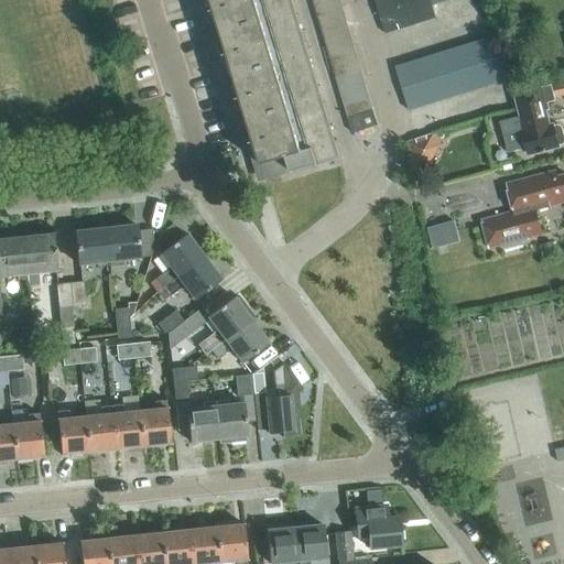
[(339,158),(291,0),(212,0),(261,164),(286,156),(291,171),(313,164),(313,165),(339,158)]
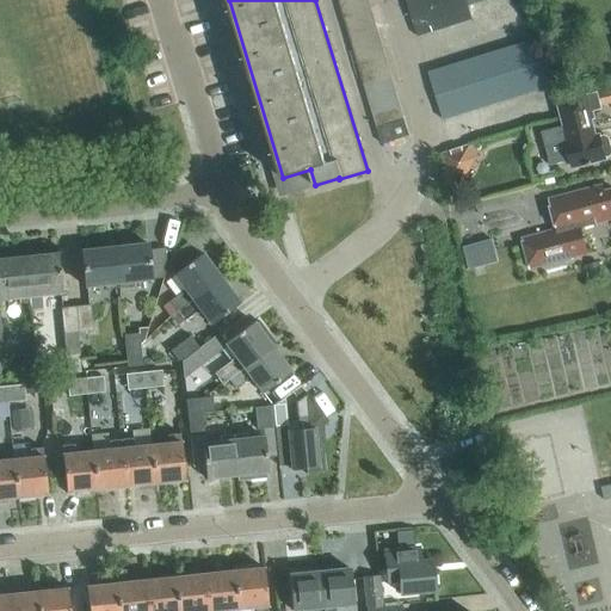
[(371,8),(368,0),(349,0),(339,2),(344,17),(371,8)]
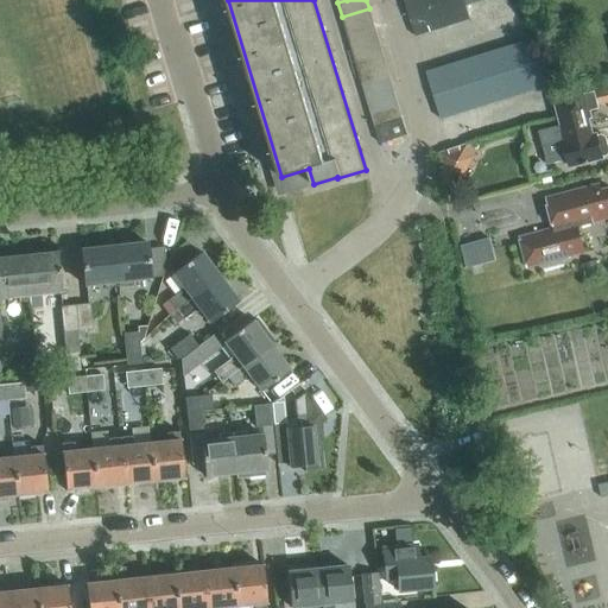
[(422,8),(419,0),(404,0),(409,12),(422,8)]
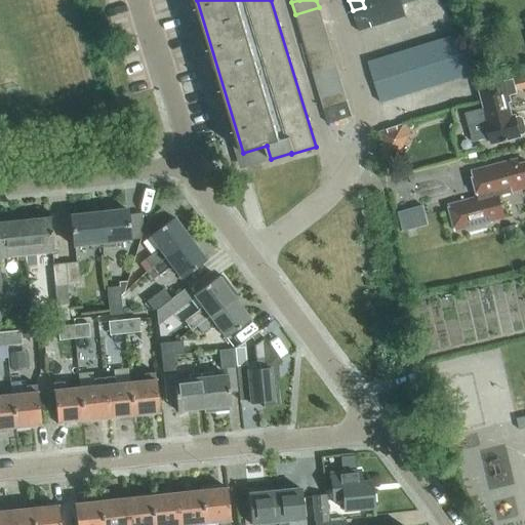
[(394,21),(388,0),(387,0),(376,3),(382,24),(394,21)]
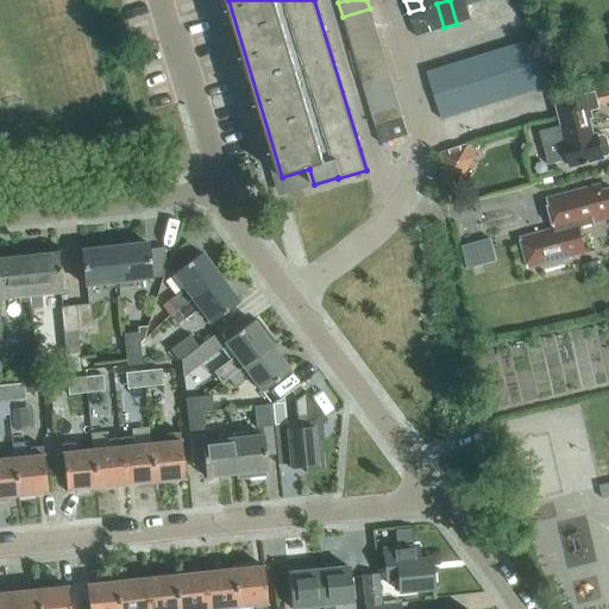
[(471,19),(466,6),(465,0),(450,0),(457,24),(471,19)]
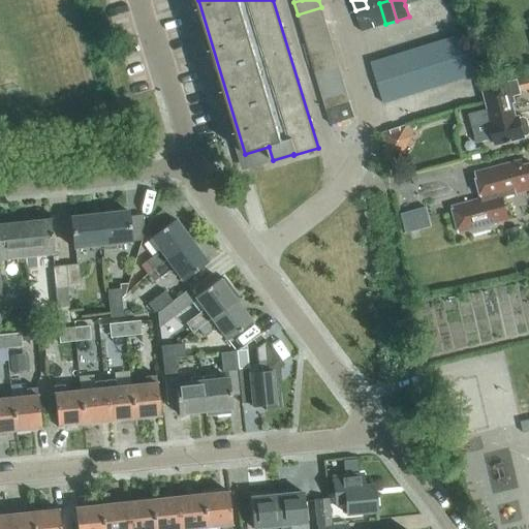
[(385,24),(379,3),(367,7),(373,28),(385,24)]
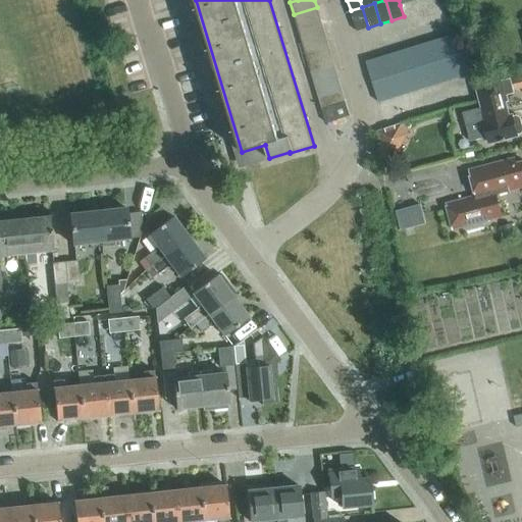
[(320,19),(317,7),(294,14),(297,25),(320,19)]
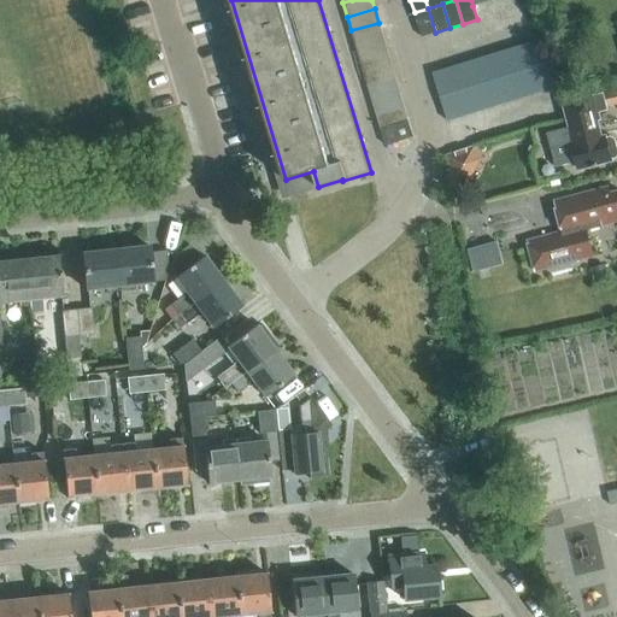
[(435,33),(428,9),(415,12),(422,36),(435,33)]
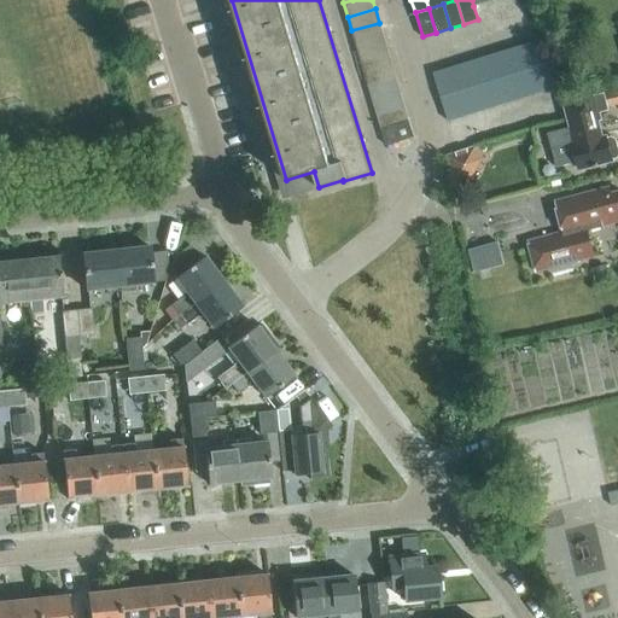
[(384,36),(379,23),(351,30),(356,45),(384,36)]
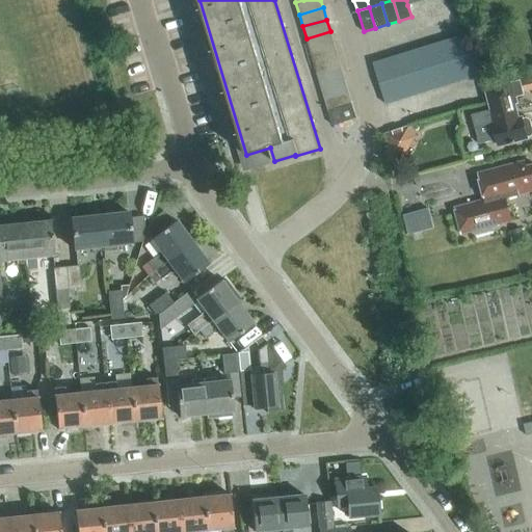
[(334,44),(330,31),(307,38),(310,50),(334,44)]
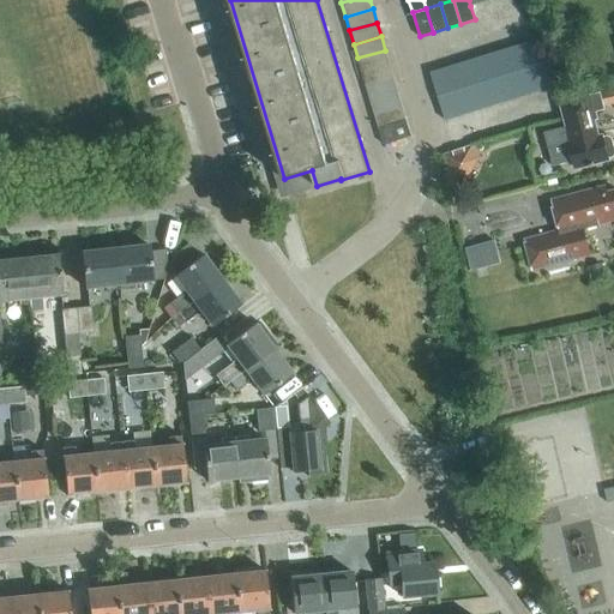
[(541,38),(527,43),(534,66),(548,62),(541,38)]
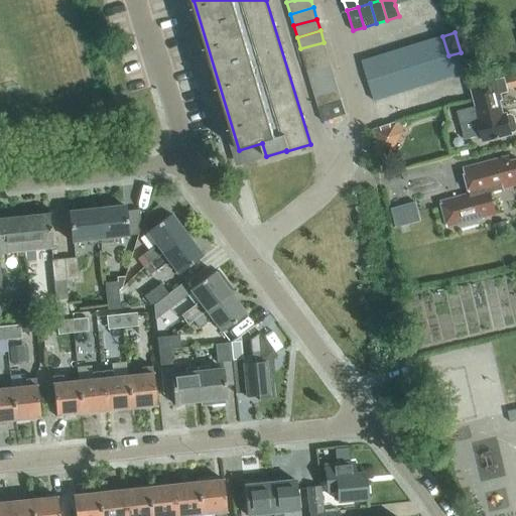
[(448,55),(442,36),(431,39),(437,59),(448,55)]
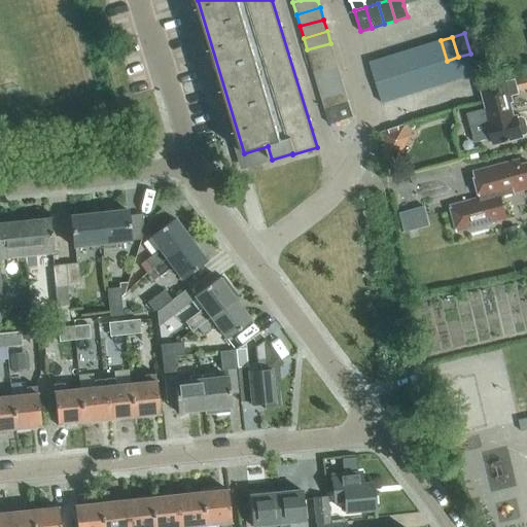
[(447,61),(441,40),(428,44),(434,64),(447,61)]
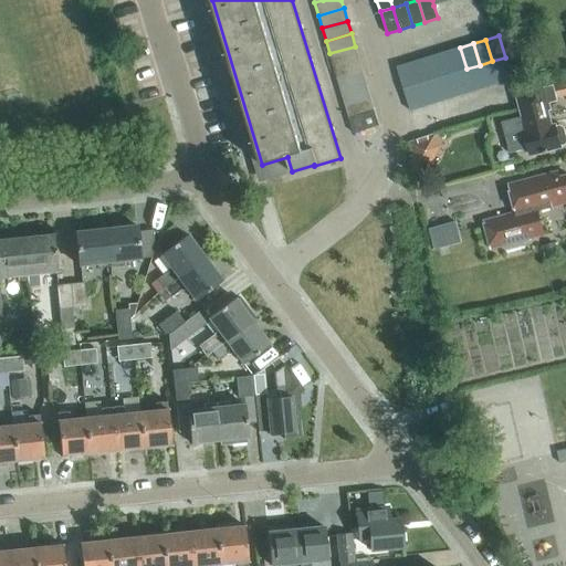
[(359,59),(355,46),(329,53),(334,66),(359,59)]
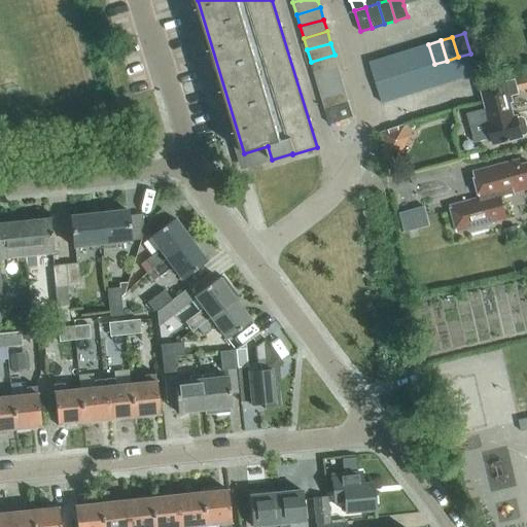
[(434,64),(428,44),(417,47),(423,68),(434,64)]
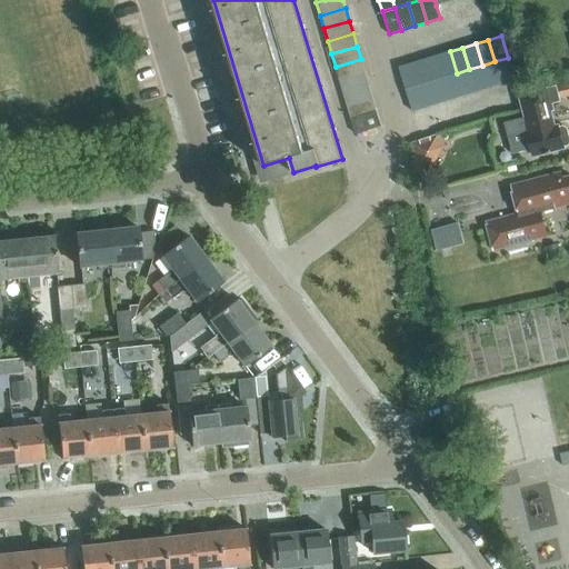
[(457,73),(450,51),(437,56),(443,77),(457,73)]
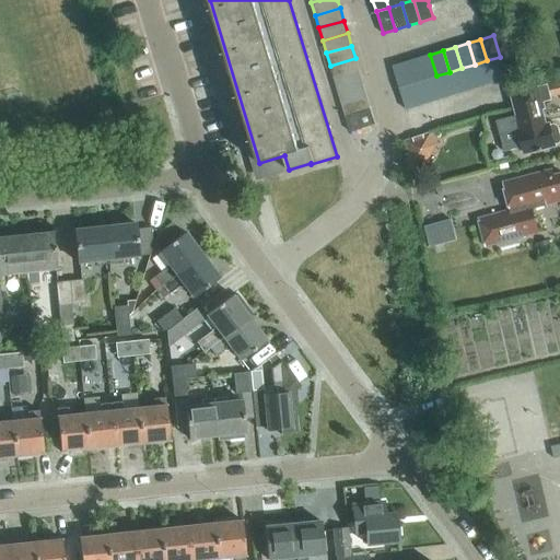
[(436,76),(430,55),(418,58),(424,80),(436,76)]
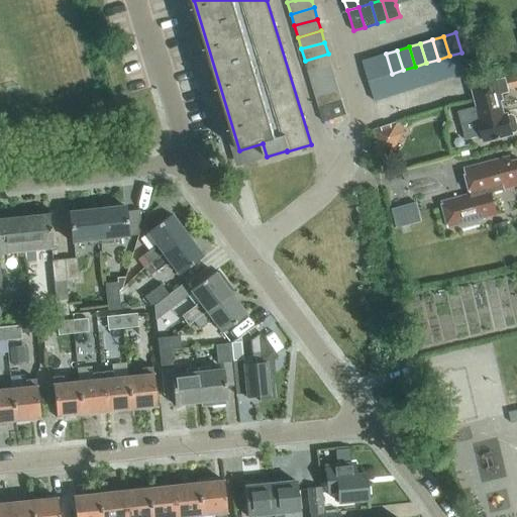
[(468,73),(461,53),(449,56),(455,76),(468,73)]
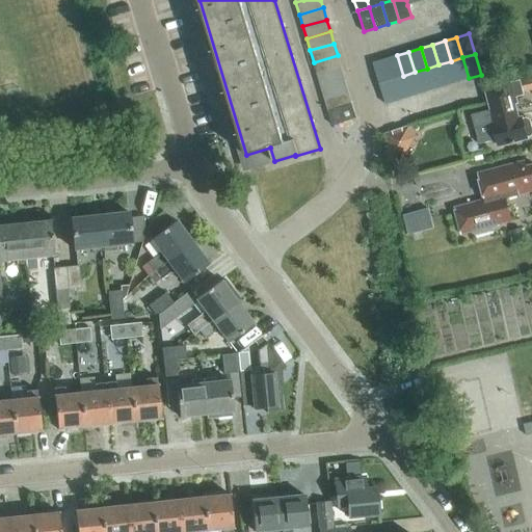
[(341,68),(338,55),(314,62),(317,74),(341,68)]
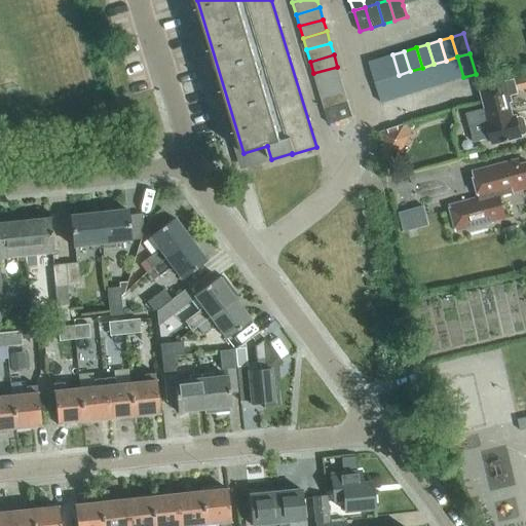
[(399,75),(392,54),(381,59),(387,79),(399,75)]
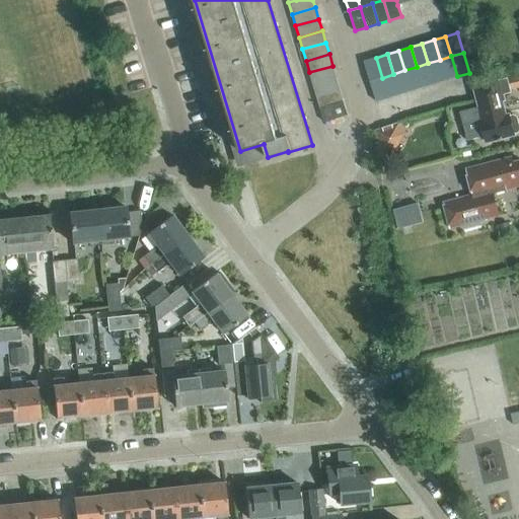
[(457,76),(451,56),(440,60),(446,80),(457,76)]
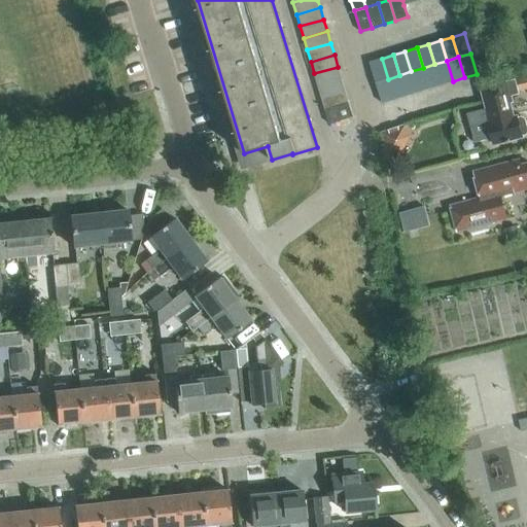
[(388,79),(382,59),(370,62),(376,82),(388,79)]
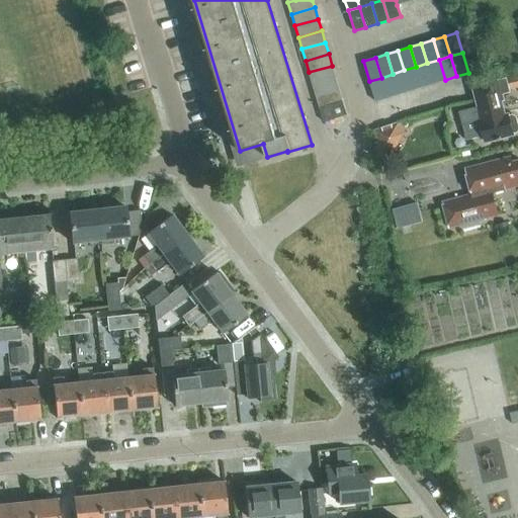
[(445,80),(439,60),(427,63),(433,83),(445,80)]
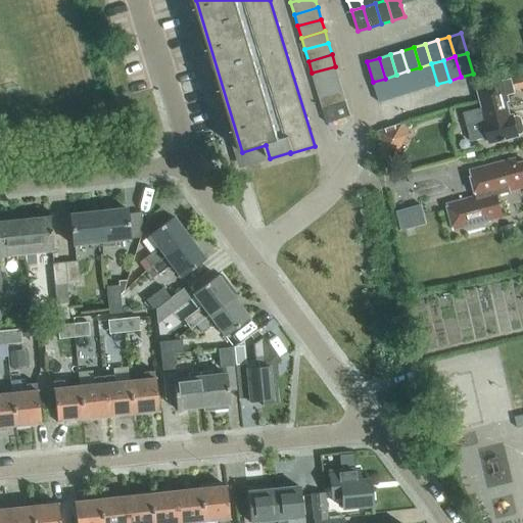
[(437,84),(431,63),(420,67),(426,88),(437,84)]
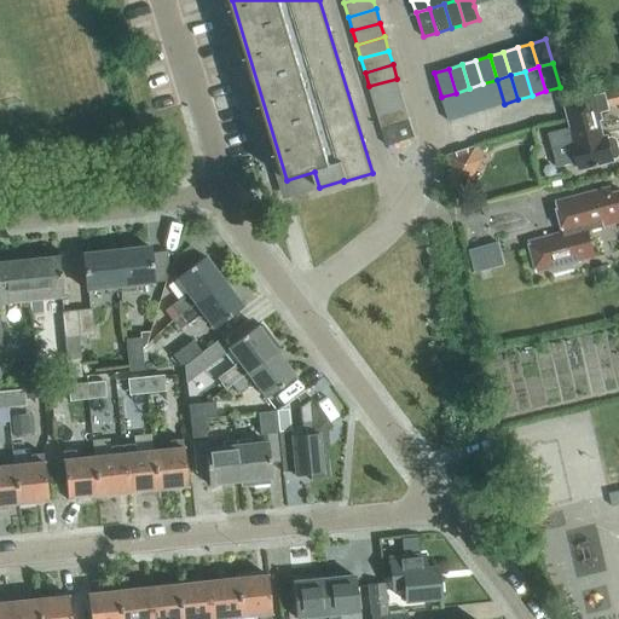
[(401,92),(397,79),(369,86),(374,100),(401,92)]
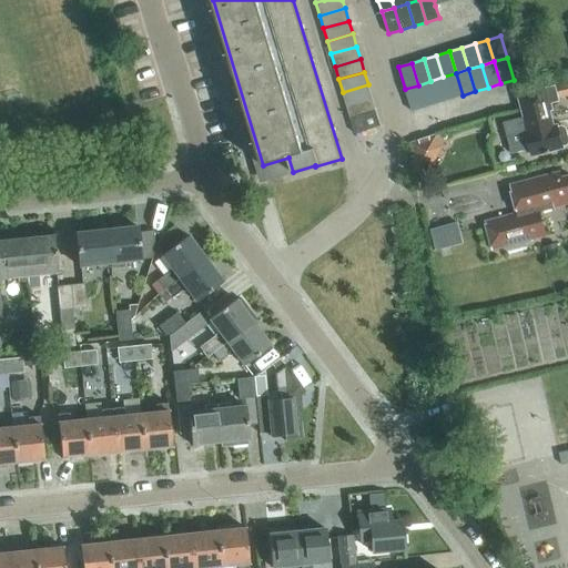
[(463,95),(456,73),(443,77),(450,99),(463,95)]
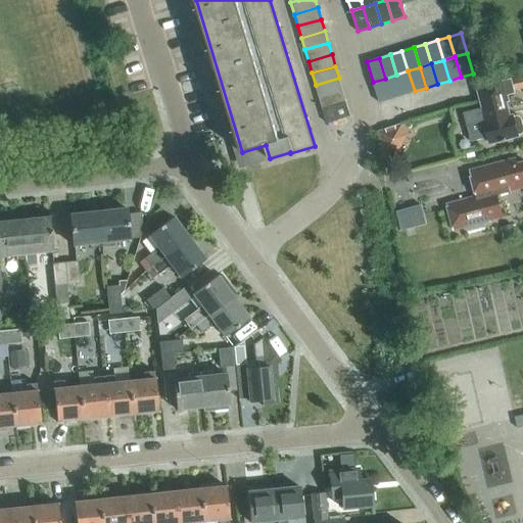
[(415,91),(408,70),(396,75),(402,95),(415,91)]
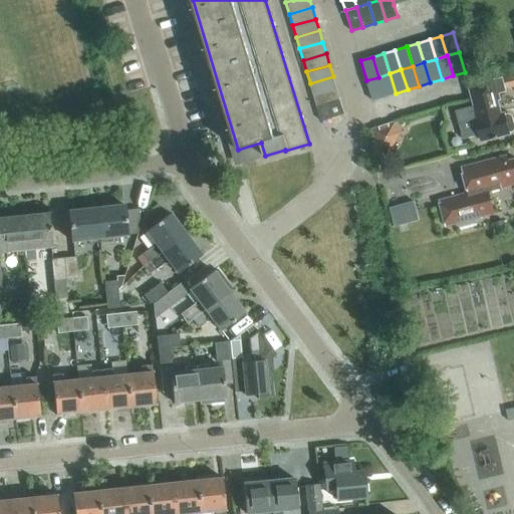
[(396,93),(390,73),(378,77),(384,96),(396,93)]
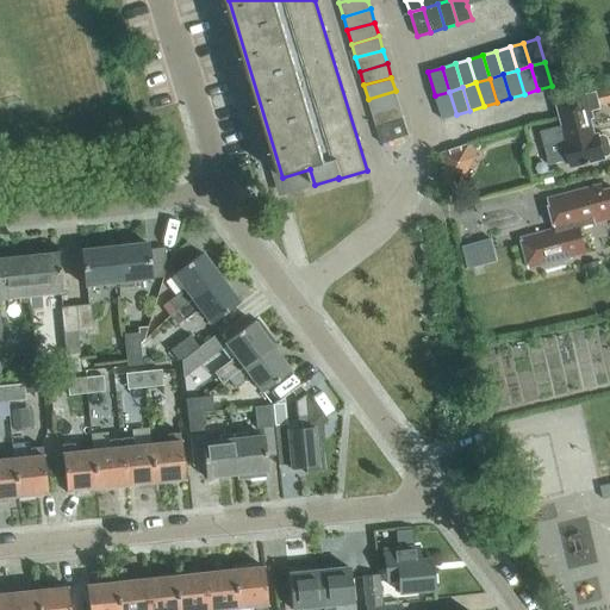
[(399,105),(396,91),(368,99),(372,112),(399,105)]
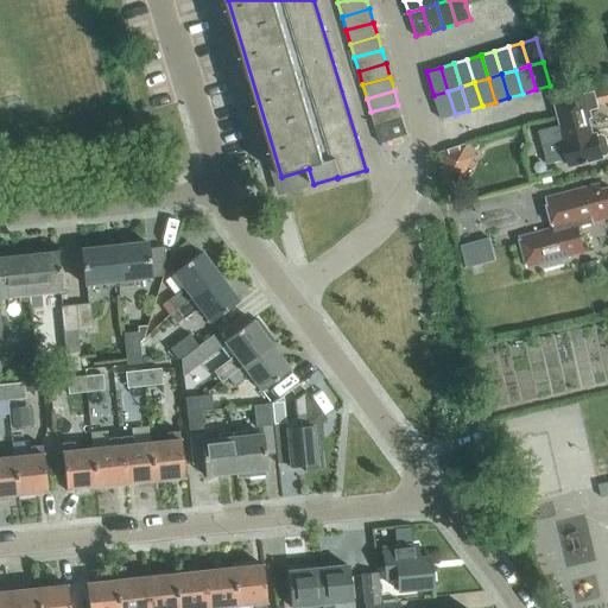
[(455,114),(448,92),(434,95),(441,119),(455,114)]
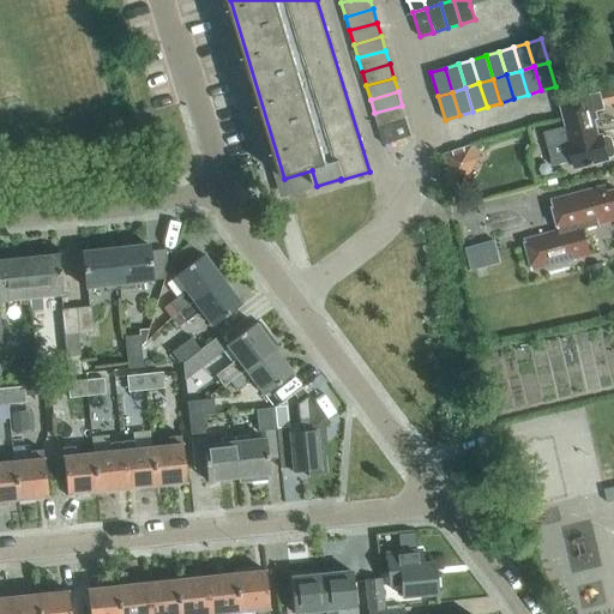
[(575,168),(609,158),(603,137),(600,137),(595,120),(599,119),(593,95),(564,102),(567,116),(584,113),(585,121),(569,125),(569,126),(545,132),(553,164),(572,160),(575,168)]
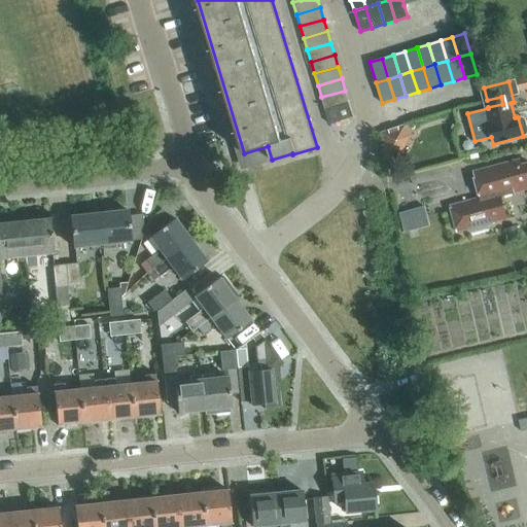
[(349,102),(345,91),(321,97),(325,109),(349,102)]
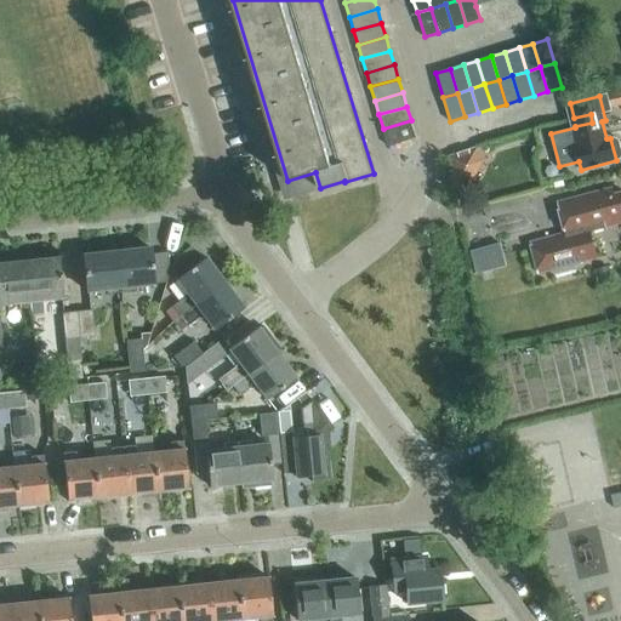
[(416,137),(411,120),(383,129),(388,146),(416,137)]
